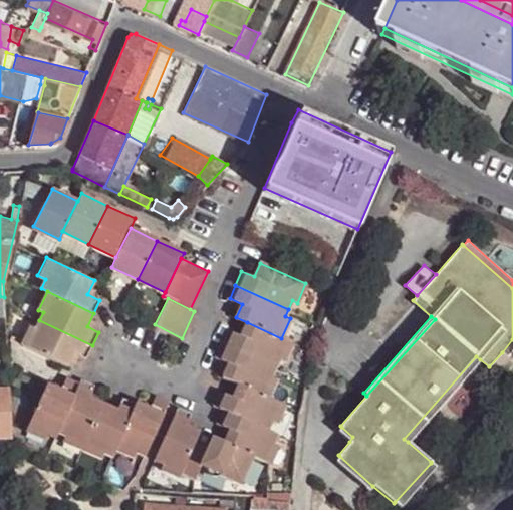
[(31,326),(24,340),(22,344),(67,366),(74,352),(86,358),(92,345),(39,320),(36,328),(31,326)]
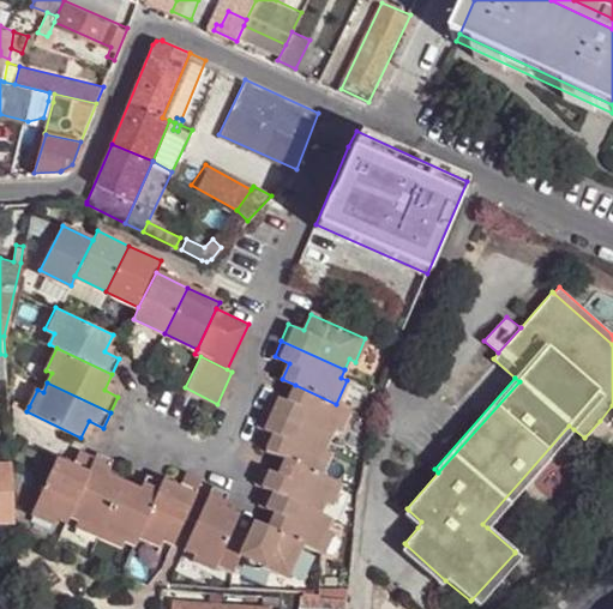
[(349,410),(336,404),(295,385),(288,401),(274,393),(265,410),(329,439),(332,429),(340,433),(349,410)]
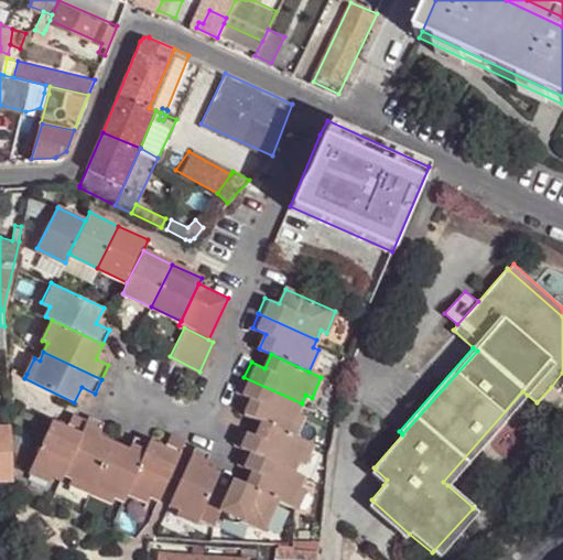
[(24,378),(26,374),(14,367),(12,372),(24,378)]
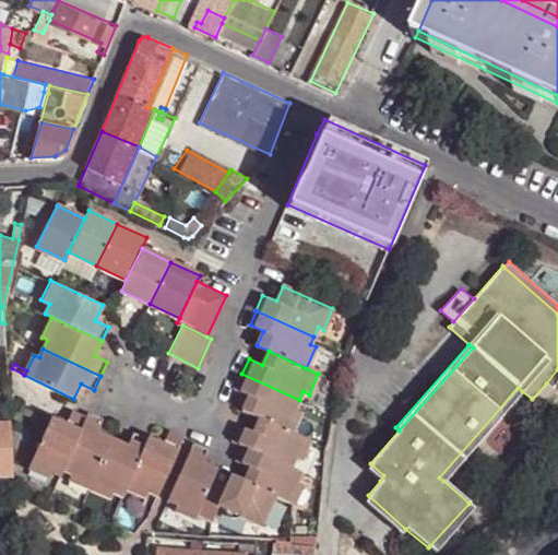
[(557,369),(546,384),(551,388),(557,380),(557,369)]
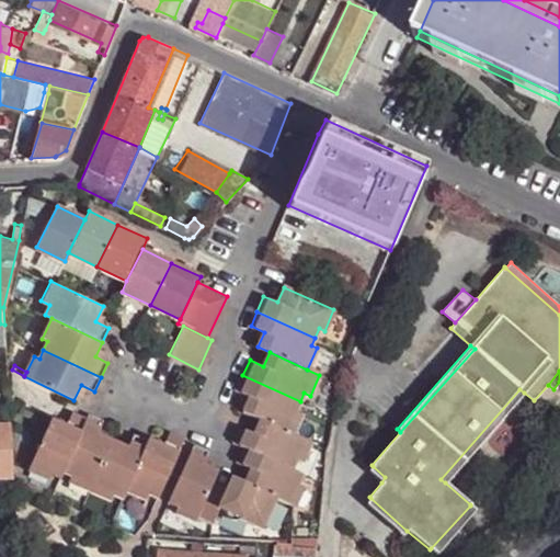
[(296,411),(300,401),(242,375),(237,389),(250,396),(243,411),(260,419),(293,433),(301,413),(296,411)]
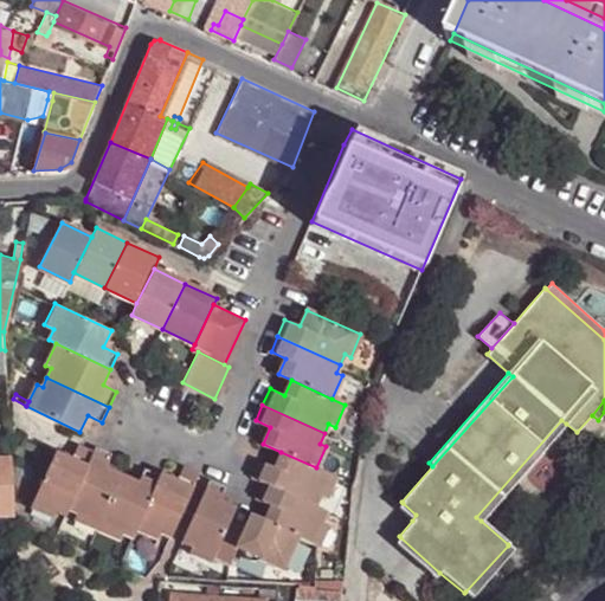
[(481,521),(566,424),(561,420),(476,517),(481,521)]
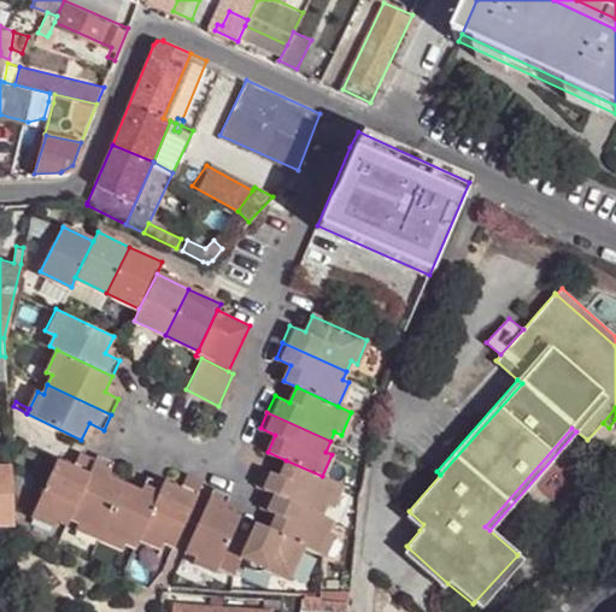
[(68,523),(70,517),(95,460),(80,453),(72,468),(56,460),(31,515),(54,525),(57,518),(68,523)]
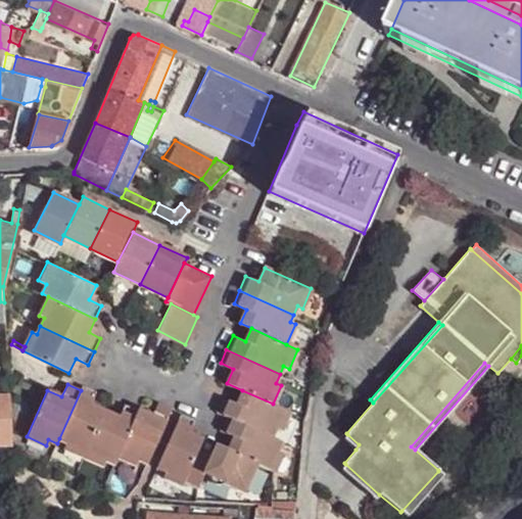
[(65,447),(85,456),(105,410),(91,404),(97,391),(83,385),(81,390),(59,438),(67,441),(65,447)]
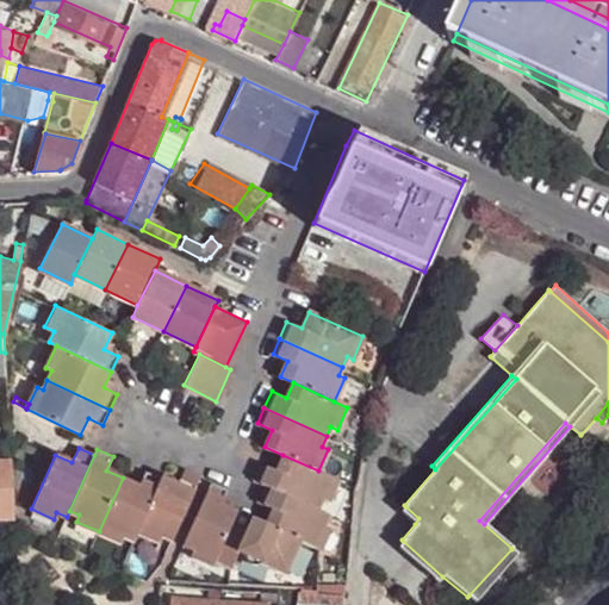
[(337,480),(318,471),(283,455),(277,471),(262,465),(255,480),(265,485),(318,510),(322,501),(327,503),(337,480)]
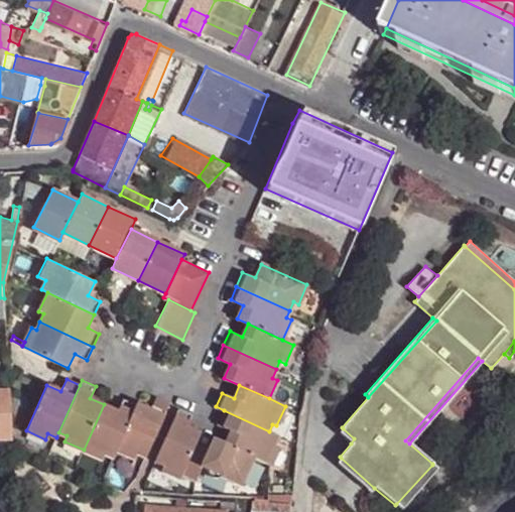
[(8,388),(0,387),(0,437),(11,436),(8,388)]
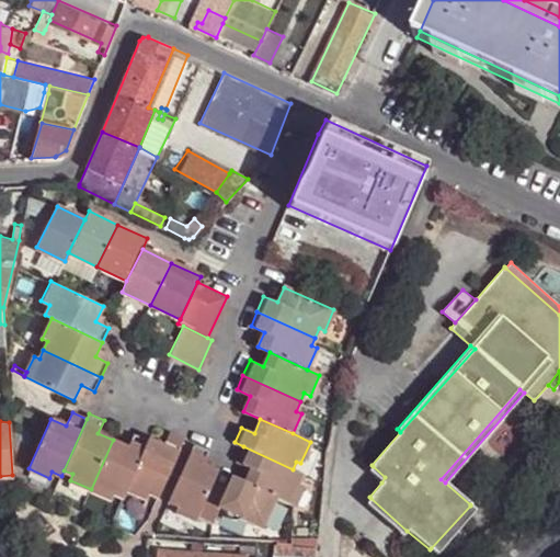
[(123,497),(129,482),(148,440),(134,433),(127,446),(113,440),(91,489),(111,498),(114,492),(123,497)]
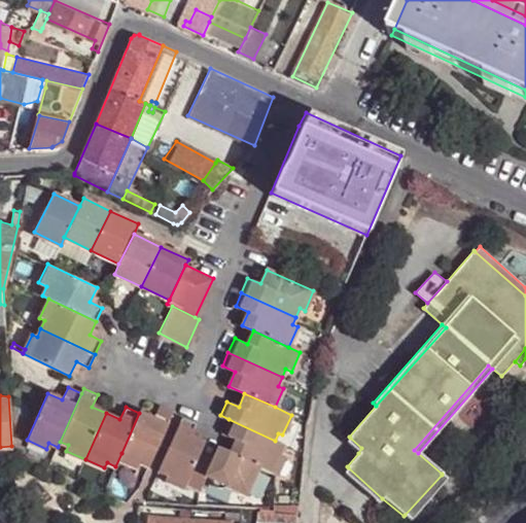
[(139,413),(121,453),(149,465),(172,412),(159,407),(153,418),(139,412),(139,413)]
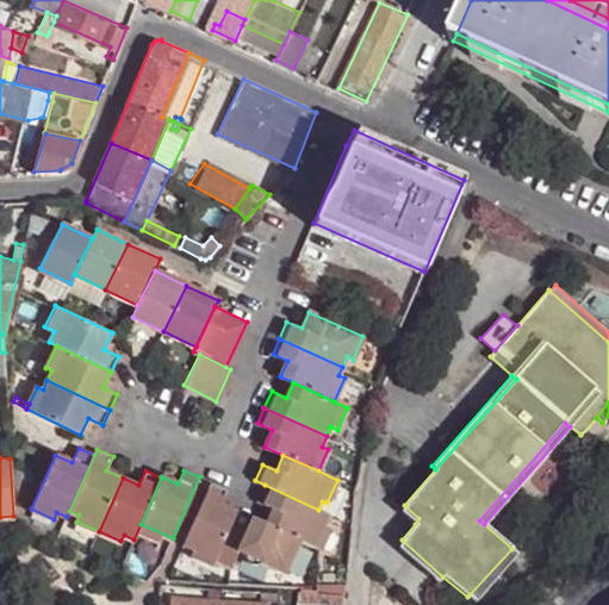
[(215,561),(230,526),(232,519),(237,511),(222,504),(228,490),(211,482),(184,543),(194,548),(191,555),(213,565),(215,561)]
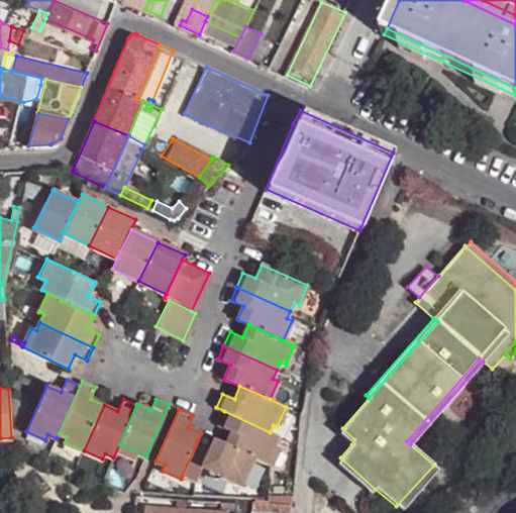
[(230,431),(225,443),(252,456),(251,458),(271,467),(279,447),(274,445),(278,435),(270,432),(224,411),(218,426),(230,431)]
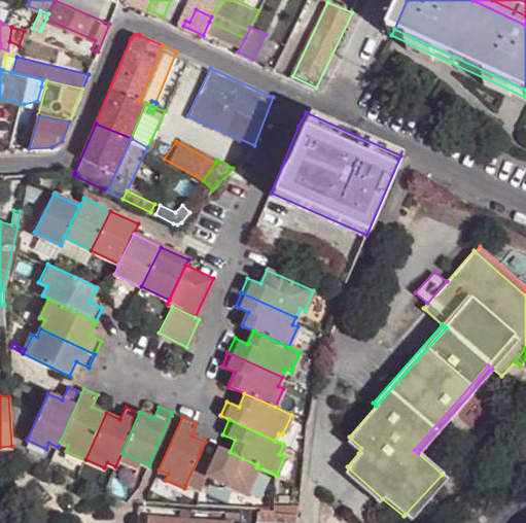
[(361,448),(350,438),(346,442),(358,453),(361,448)]
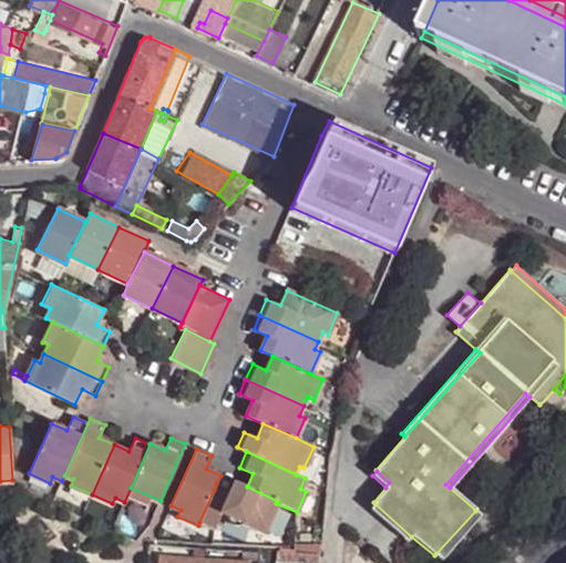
[(232,490),(228,497),(220,515),(263,534),(276,503),(277,501),(247,487),(235,482),(232,490)]
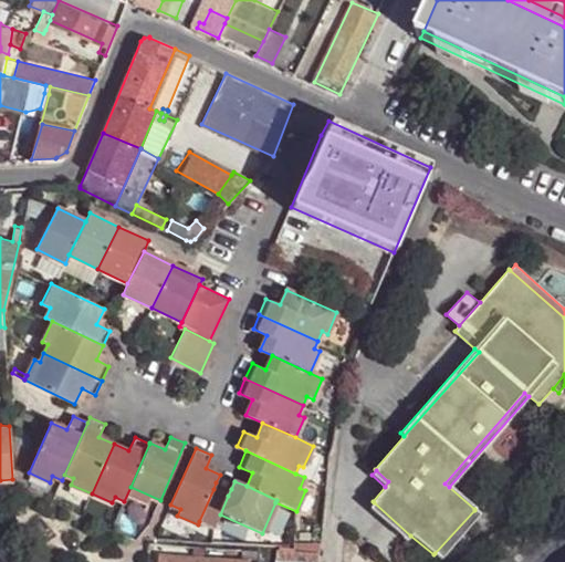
[(213,489),(228,496),(231,489),(216,482),(213,489)]
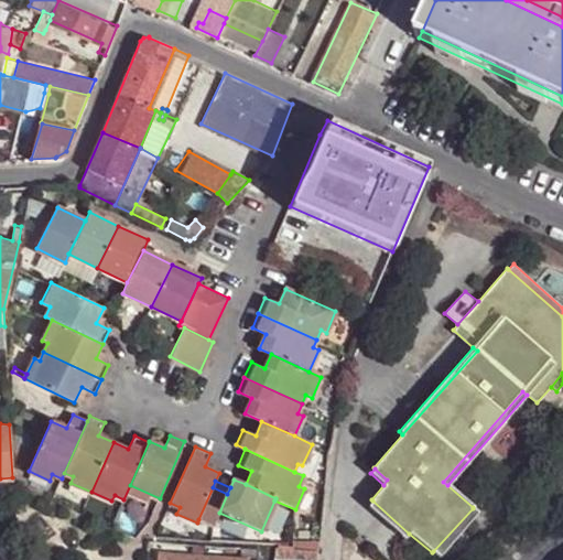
[(219,513),(227,494),(213,487),(198,519),(214,526),(219,513)]
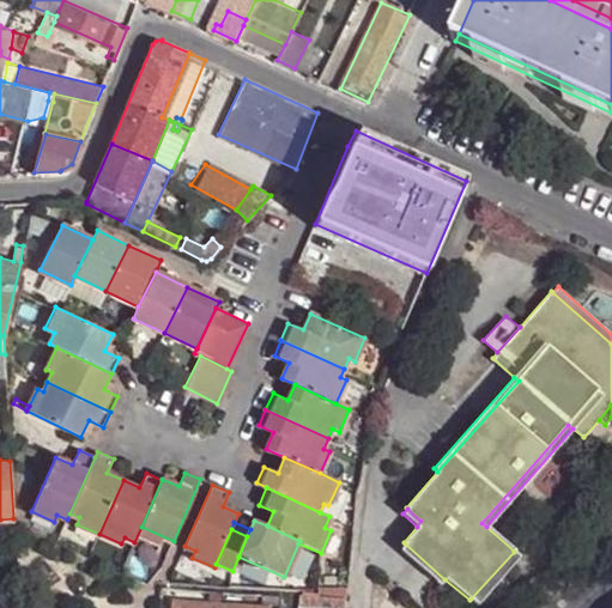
[(444,579),(405,543),(400,549),(440,584),(444,579)]
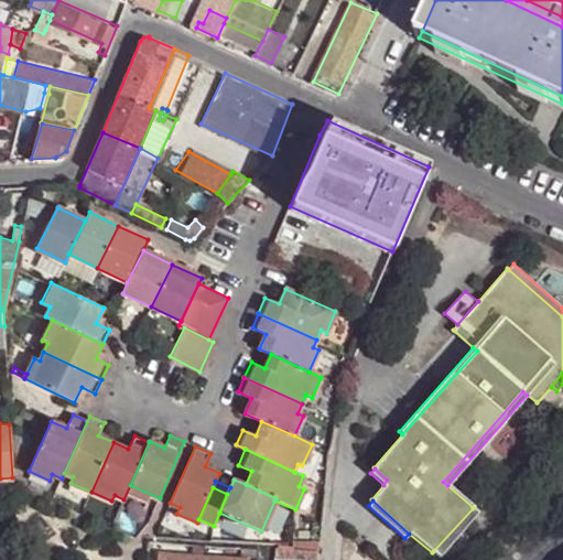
[(476,513),(473,508),(433,551),(439,557),(476,513)]
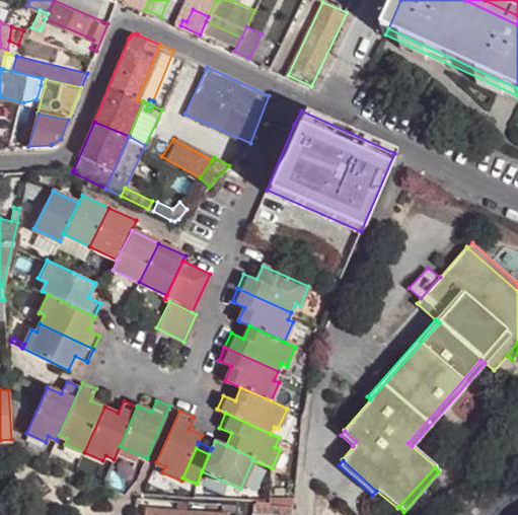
[(267,505),(290,506),(291,496),(268,494),(267,505)]
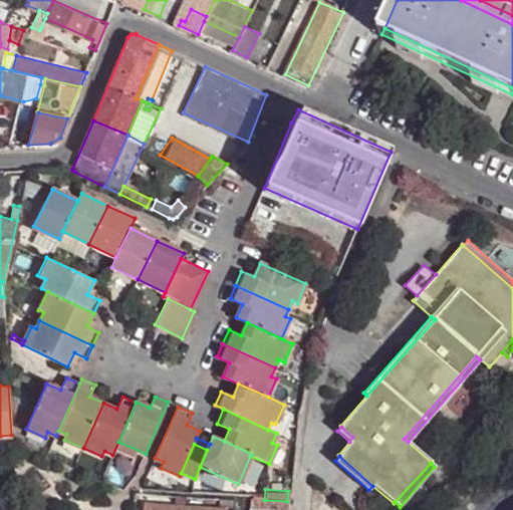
[(235,498),(221,497),(220,505),(235,505),(235,498)]
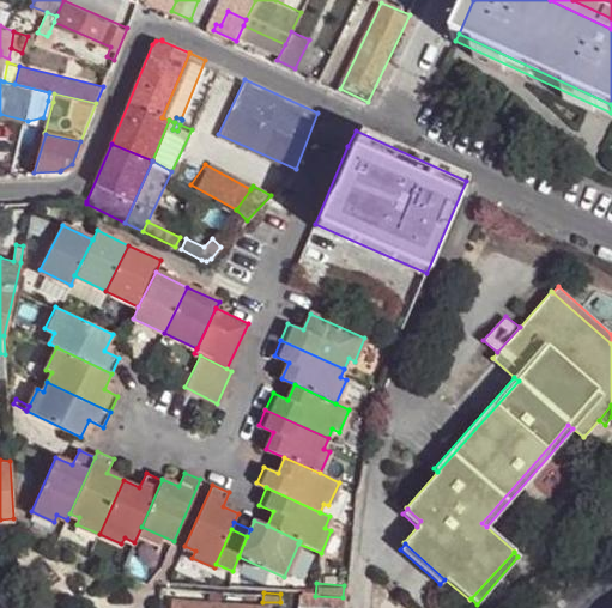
[(301,607),(303,607),(343,607),(344,597),(343,597),(315,596),(301,595),(301,607)]
